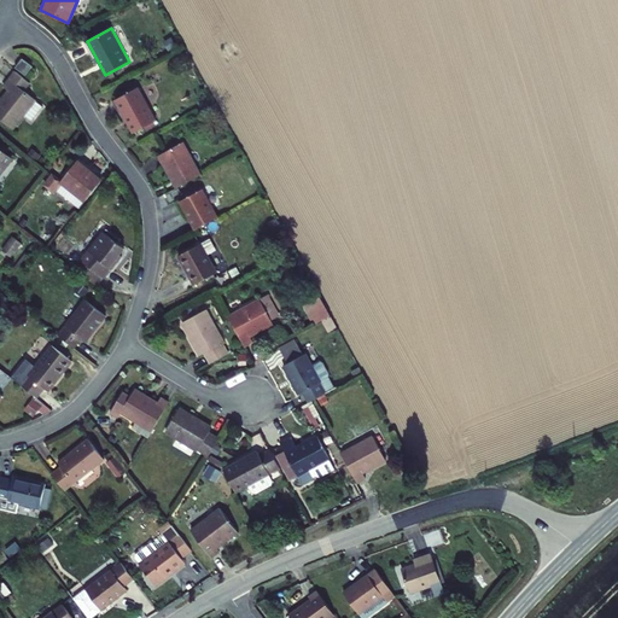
[(22,58),(15,68),(25,76),(33,66),(22,58)]
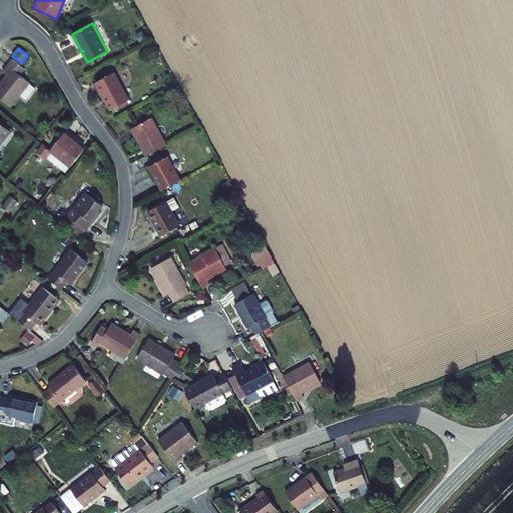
[(26,100),(36,88),(30,83),(20,75),(25,69),(12,58),(2,70),(6,74),(0,81),(0,97),(11,106),(20,95),(26,100)]
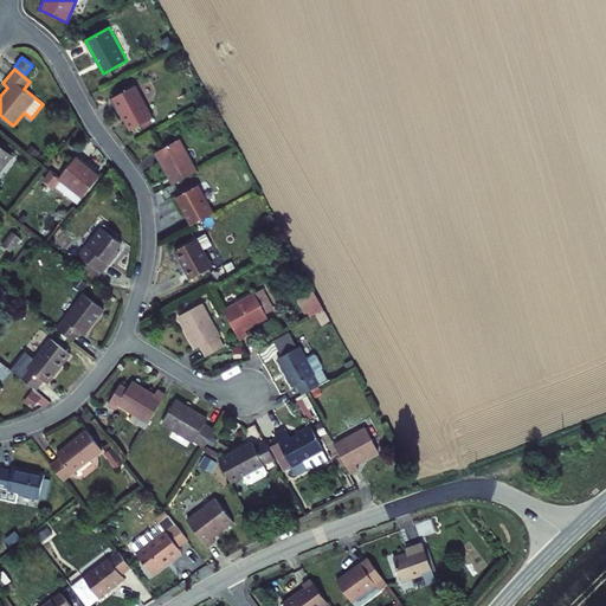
[(154,117),(135,83),(109,97),(128,131),(154,117)]
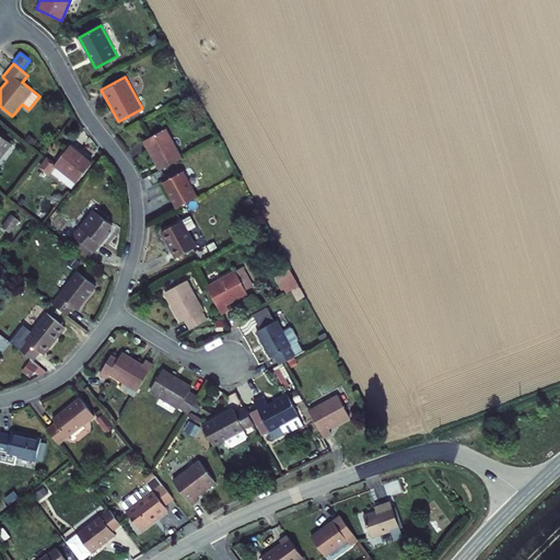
[(142,141),(159,171),(183,158),(166,127),(142,141)]
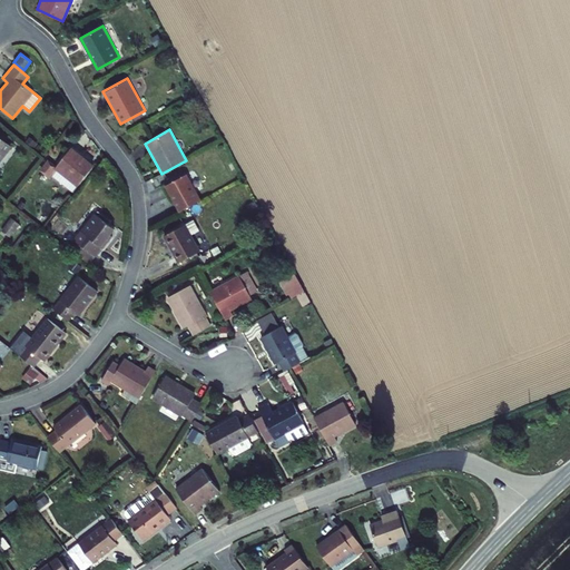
[(0,161),(12,146),(0,137),(0,161)]
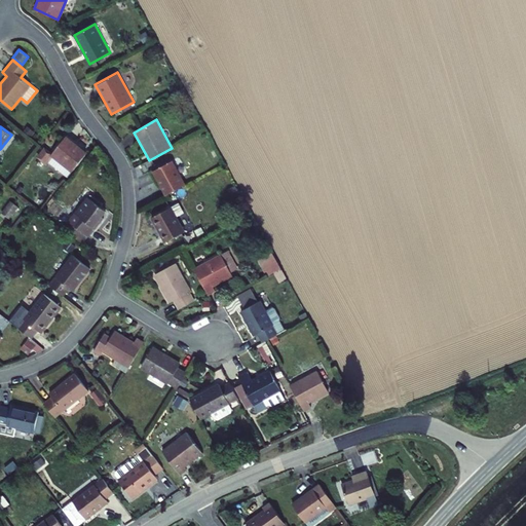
[(86,152),(66,135),(52,152),(44,145),(36,156),(46,164),(52,157),(70,172),(86,152)]
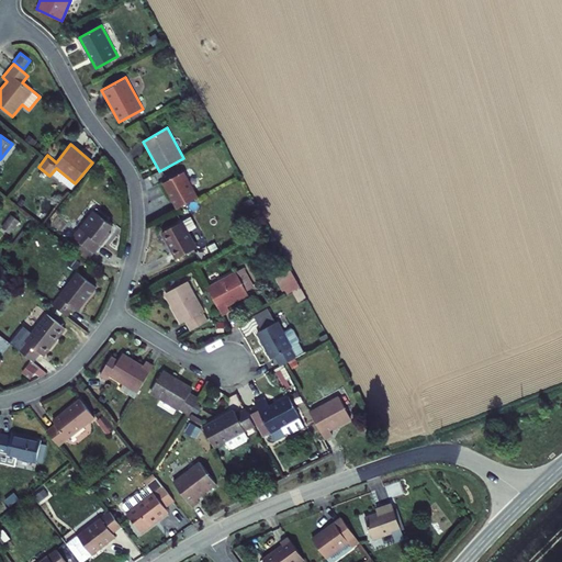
[(163,182),(177,209),(199,197),(184,171),(163,182)]
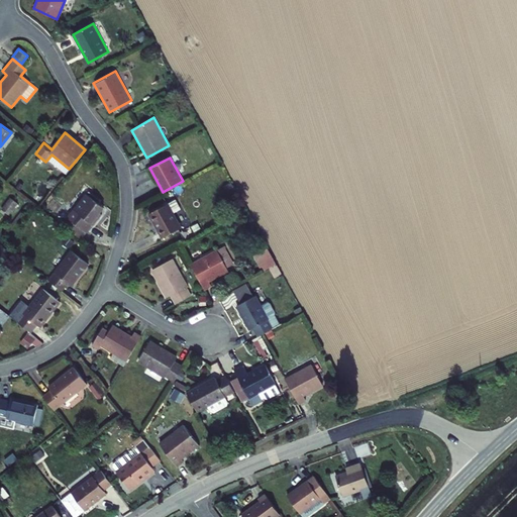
[(66,216),(86,232),(93,224),(102,214),(99,212),(103,207),(86,192),(73,208),(66,216)]
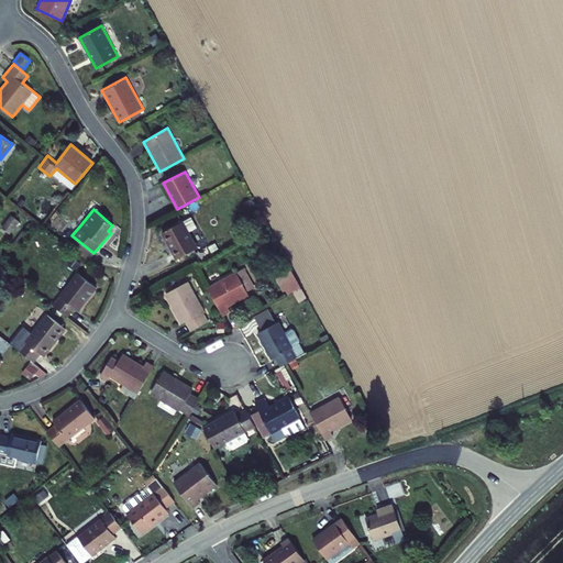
[(11,233),(20,221),(10,214),(1,228),(11,233)]
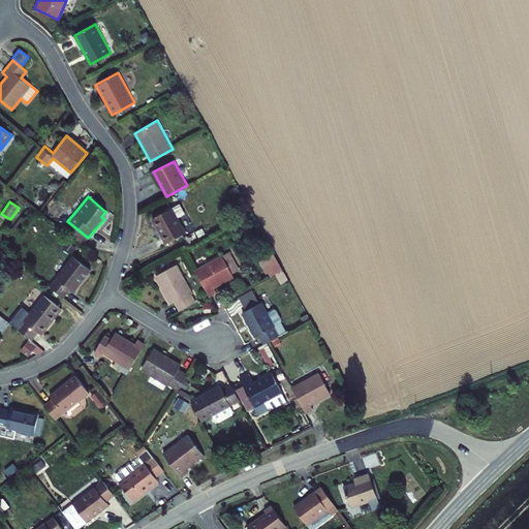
[(152,219),(165,244),(187,232),(179,217),(185,213),(180,204),(173,207),(152,219)]
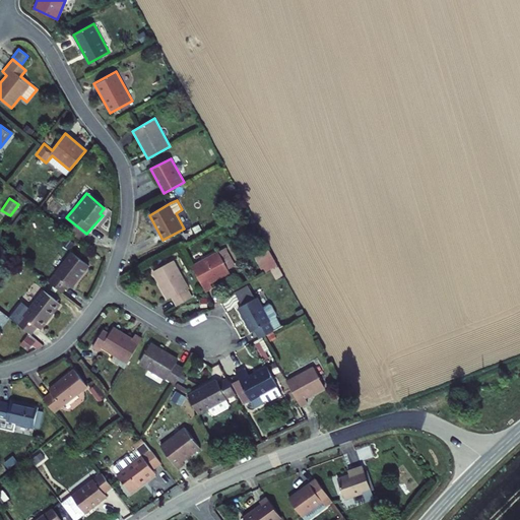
[(254,256),(263,273),(277,265),(269,249),(254,256)]
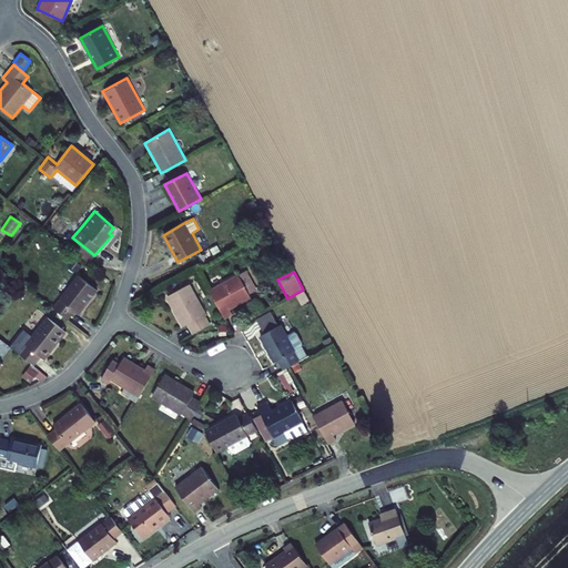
[(209,288),(224,318),(232,314),(230,310),(251,298),(237,273),(209,288)]
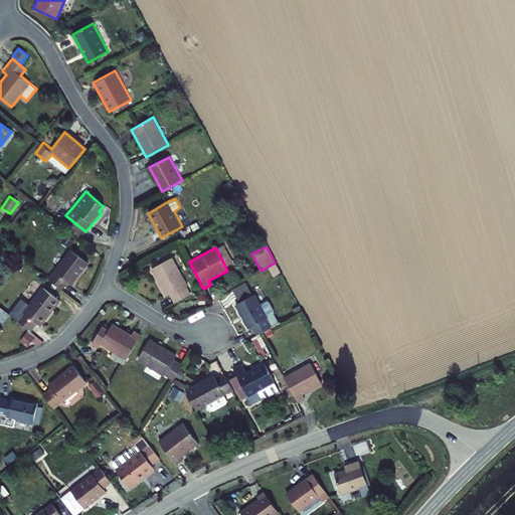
[(89,263),(70,248),(54,271),(47,279),(62,290),(68,282),(71,284),(89,263)]
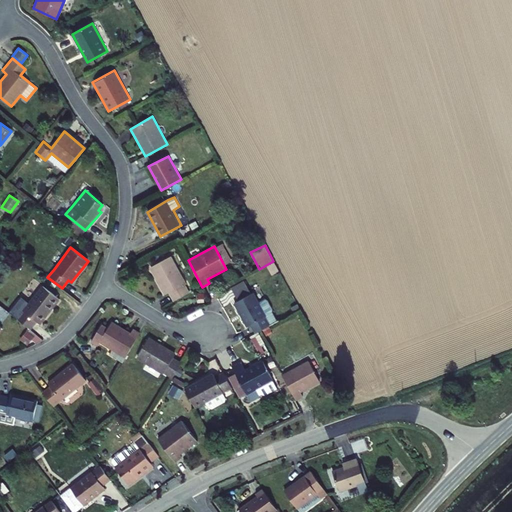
[(168,293),(173,301),(190,292),(185,284),(186,283),(171,255),(149,267),(165,295),(168,293)]
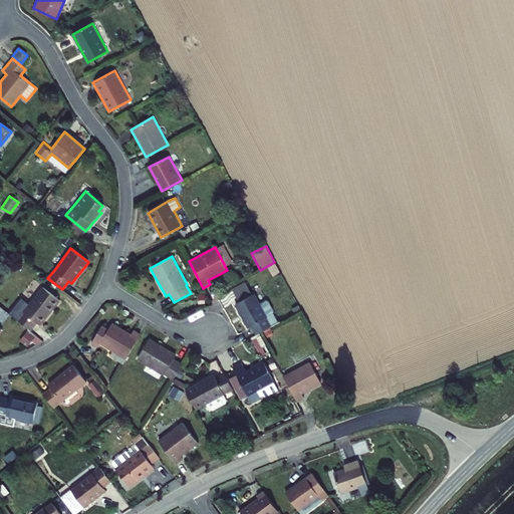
[(267,267),(272,278),(280,274),(275,263),(267,267)]
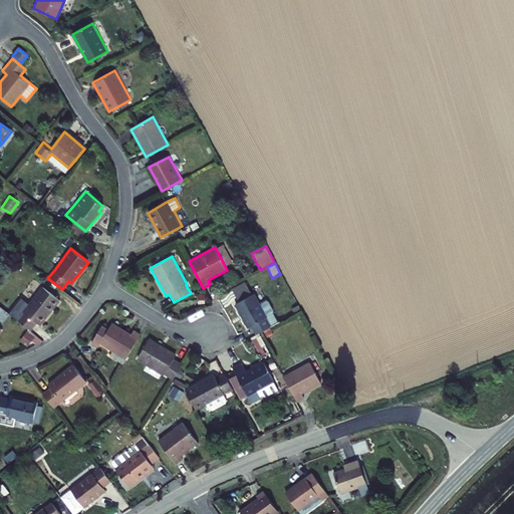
[(232,288),(239,301),(234,303),(248,328),(251,326),(255,334),(270,326),(266,318),(268,317),(255,292),(252,293),(245,281),(232,288)]
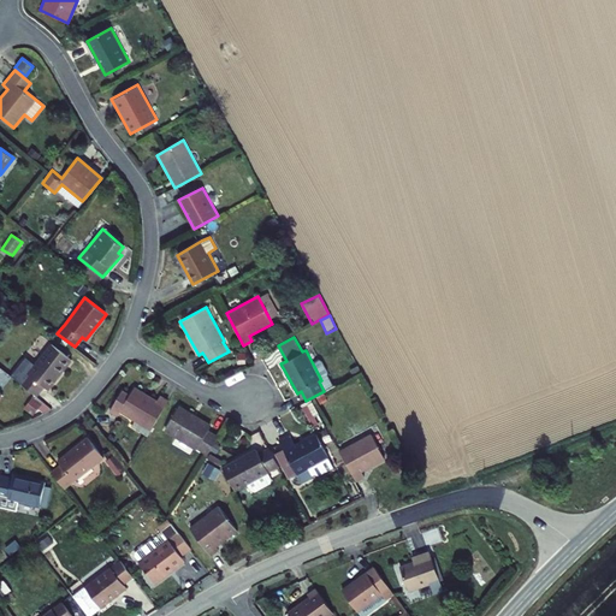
[(48,390),(71,360),(51,344),(35,363),(25,357),(11,375),(21,383),(37,396),(45,386),(48,390)]
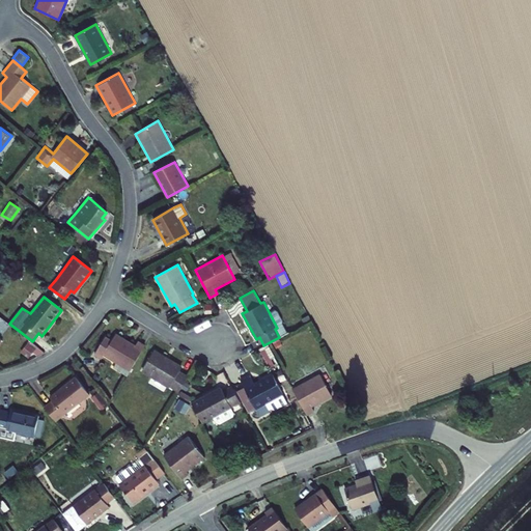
[(112,367),(127,375),(130,370),(145,344),(138,340),(136,344),(116,333),(112,340),(105,336),(94,355),(101,359),(104,355),(115,362),(112,367)]
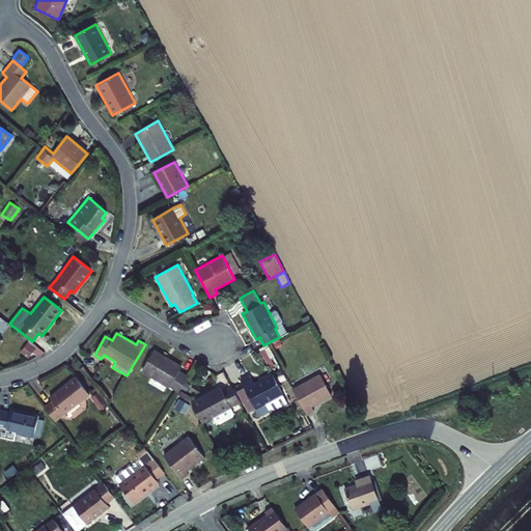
[(34,350),(27,343),(20,353),(27,358),(34,350)]
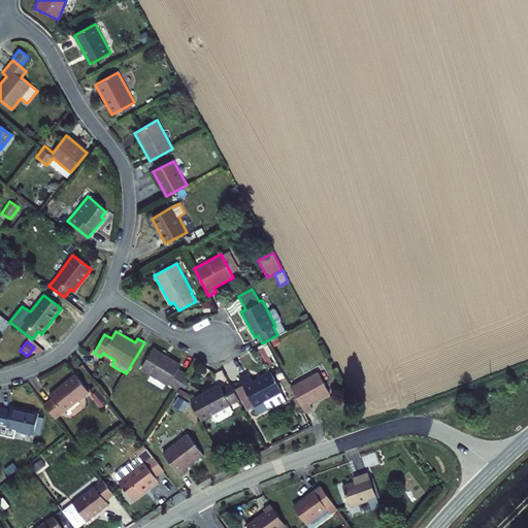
[(154,348),(140,369),(168,386),(169,385),(177,390),(188,373),(178,368),(182,364),(154,348)]
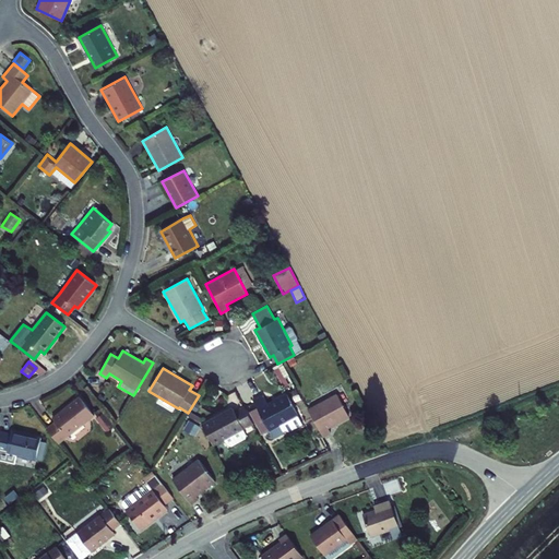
[(249,412),(261,433),(270,429),(274,437),(286,430),(287,432),(302,424),(286,393),(268,403),(262,394),(253,399),(258,407),(249,412)]
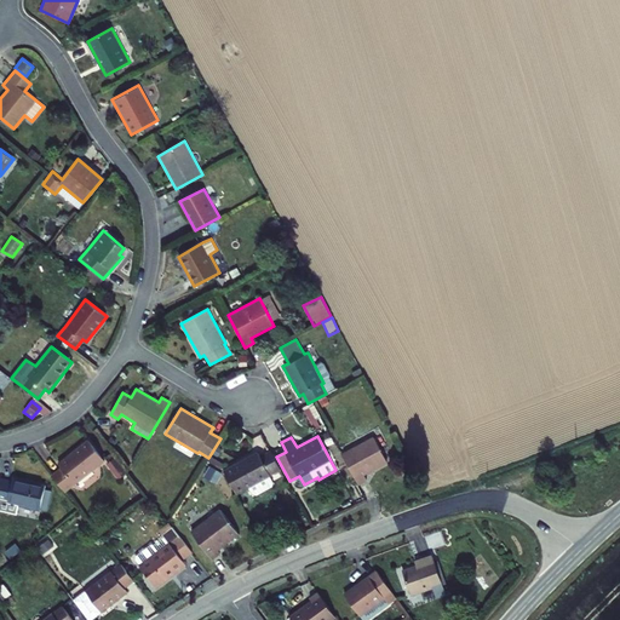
[(342,453),(359,486),(368,481),(365,475),(388,463),(374,436),(342,453)]
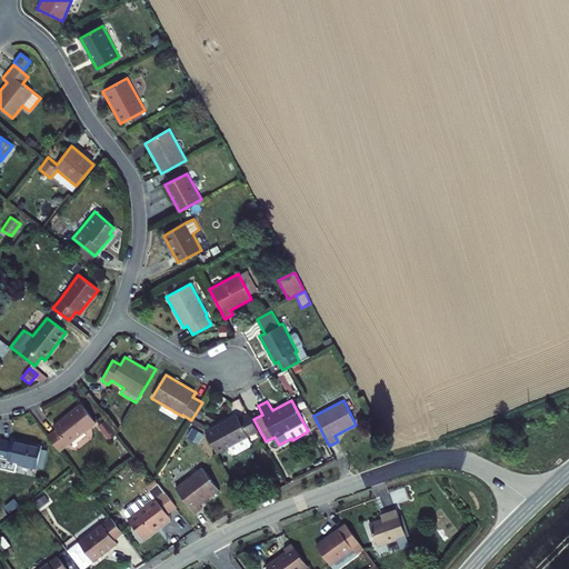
[(80,402),(52,425),(55,429),(47,436),(59,451),(68,446),(97,423),(80,402)]
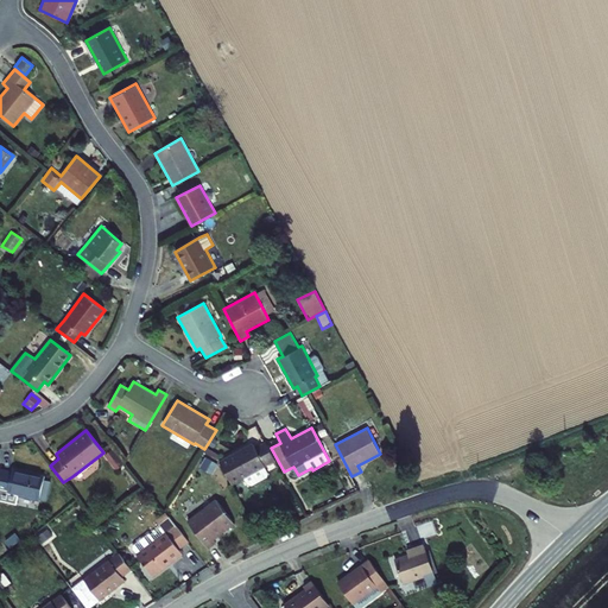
[(220,461),(233,485),(244,477),(248,487),(270,475),(265,467),(265,466),(276,461),(265,442),(254,447),(252,442),(220,461)]
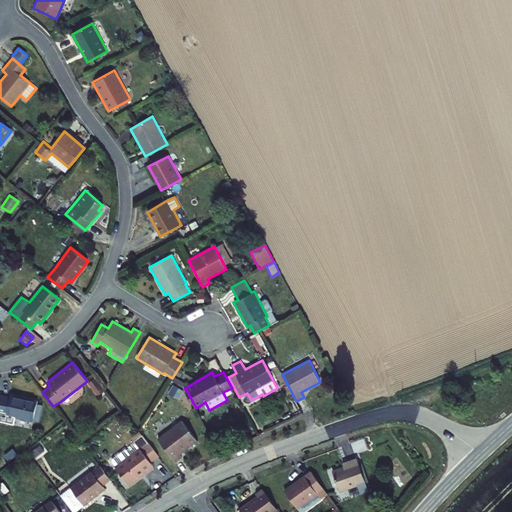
[(10,396),(0,394),(0,395),(0,422),(13,425),(15,417),(33,421),(38,400),(11,393),(10,396)]
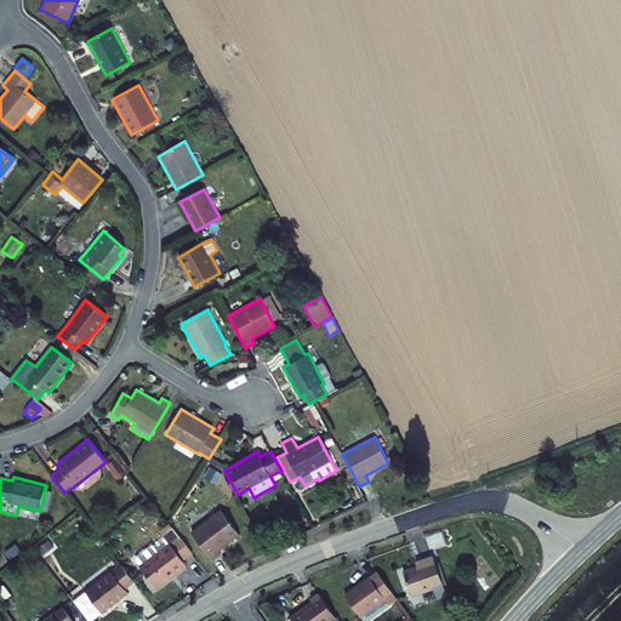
[(189,531),(212,560),(221,554),(218,551),(240,535),(220,508),(189,531)]
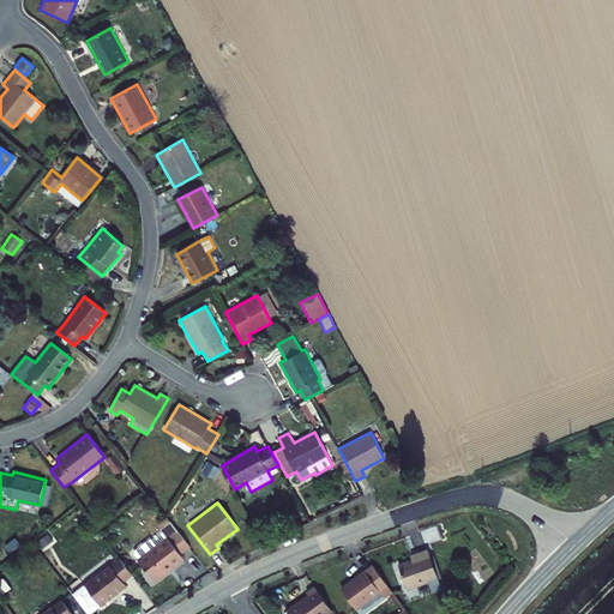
[(137,559),(155,583),(185,560),(181,555),(190,548),(170,522),(161,529),(163,531),(151,540),(150,539),(132,552),(137,559)]
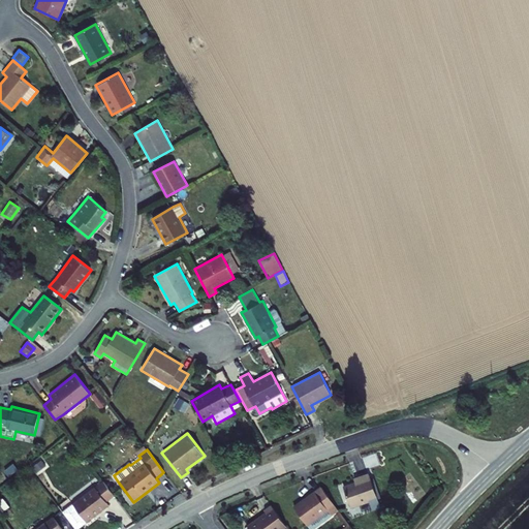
[(396,520),(382,479),(375,483),(376,487),(359,493),(370,523),(383,518),(385,523),(396,520)]
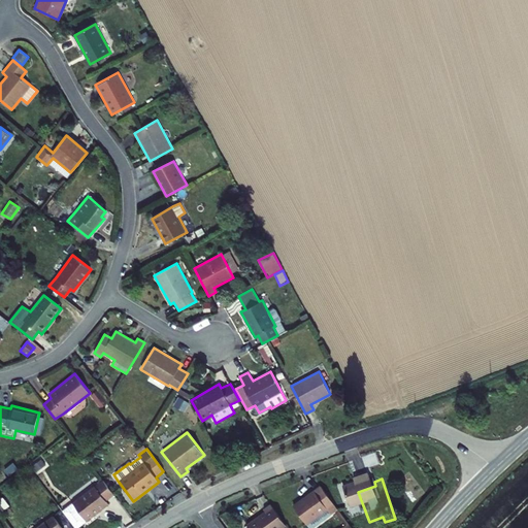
[(62,510),(74,527),(78,527),(87,522),(109,504),(106,500),(114,494),(103,480),(95,486),(72,503),(62,510)]
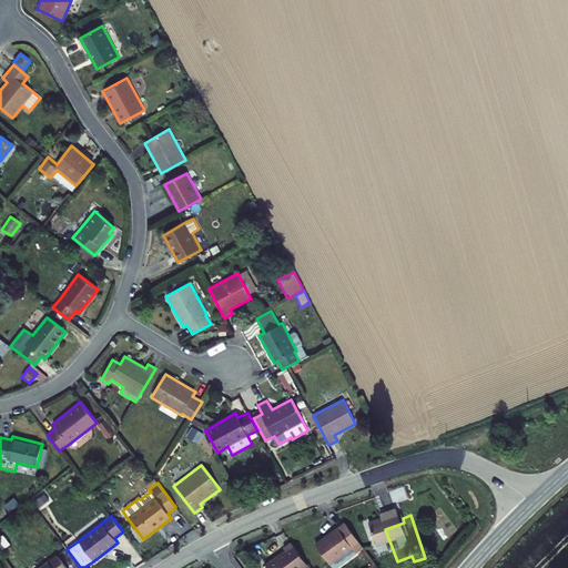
[(346,567),(366,554),(352,535),(331,551),(343,567),(346,567)]
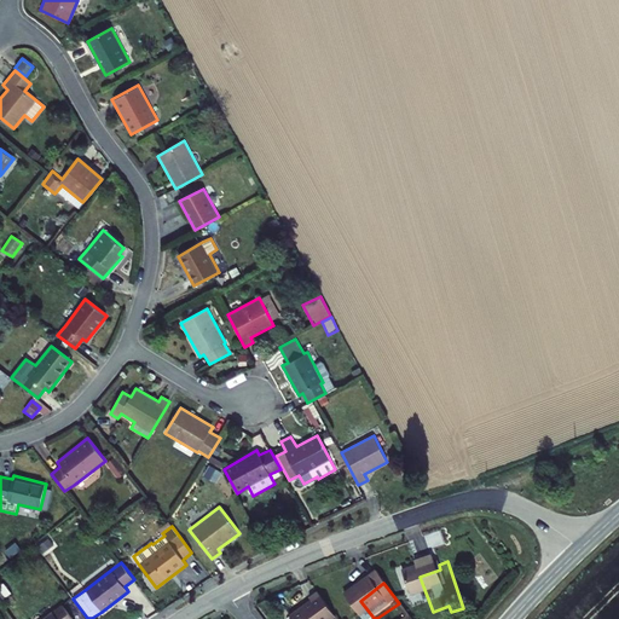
[(348,618),(335,600),(328,606),(330,611),(317,618),(348,618)]
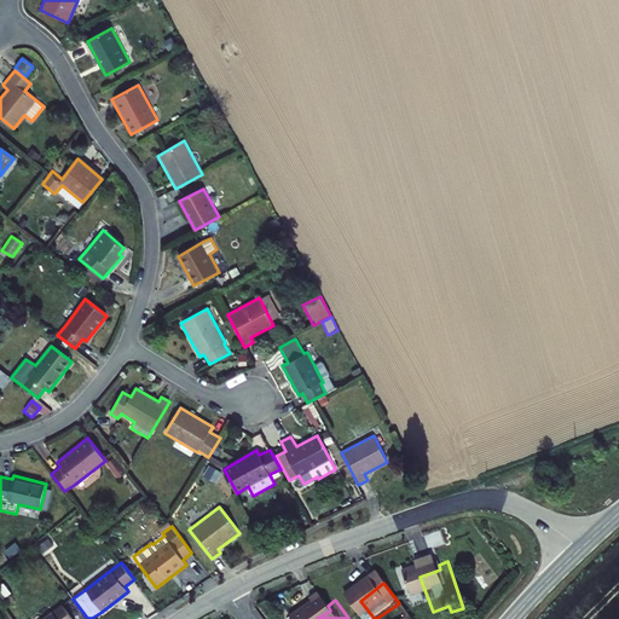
[(41,618),(73,618),(62,603),(52,612),(41,618)]
